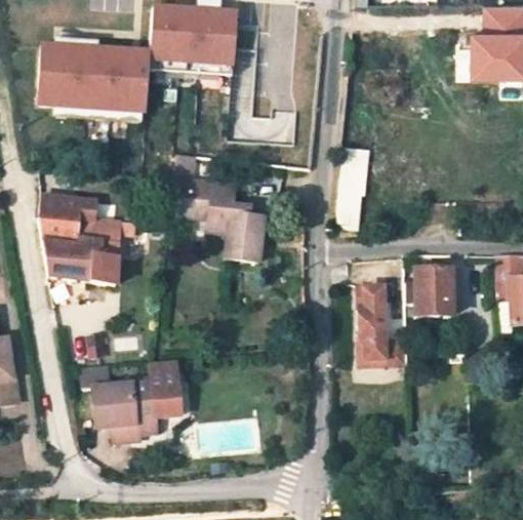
[(233,69),(237,7),(229,6),(197,4),(154,1),(151,47),(150,64),(233,69)]
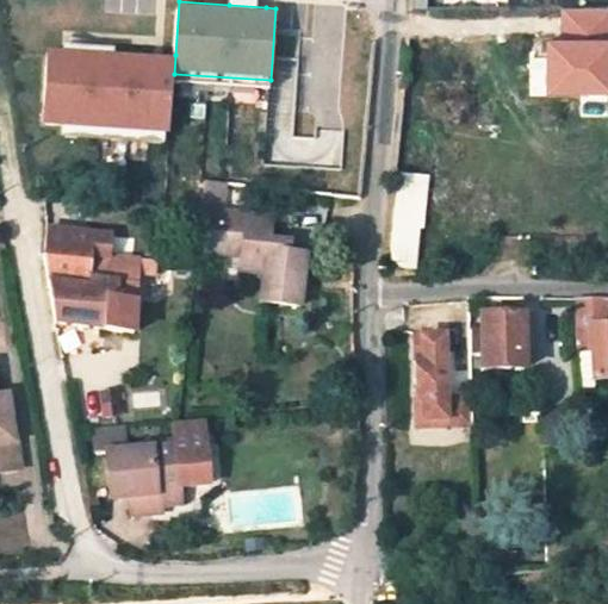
[(50,47),(45,116),(171,124),(174,74),(175,55),(50,47)]
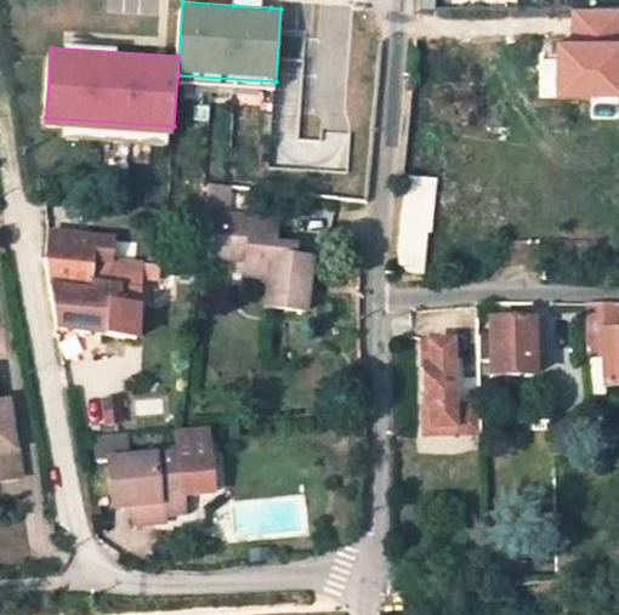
[(219,210),(223,181),(213,180),(209,209),(219,210)]
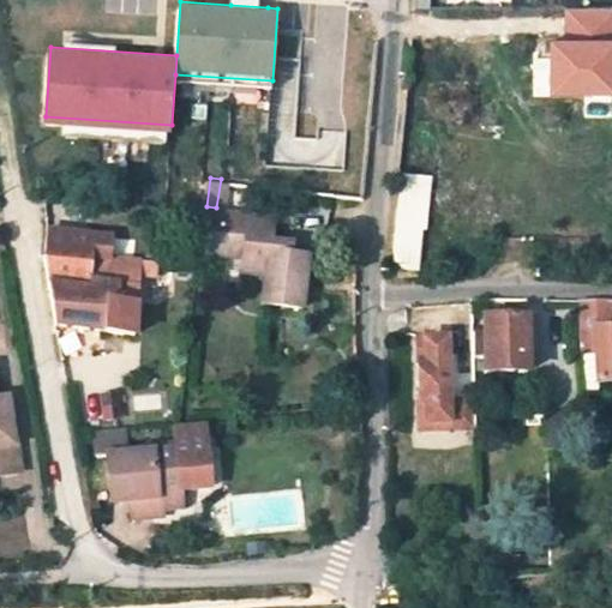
[(306,305),(313,252),(295,251),(297,239),(274,236),(276,214),(216,208),(207,206),(202,241),(225,245),(223,253),(246,256),(245,269),(270,272),(267,300),(306,305)]
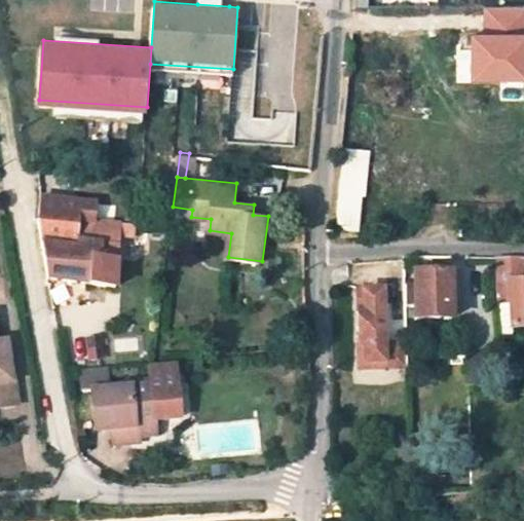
[(354,234),(358,191),(337,190),(333,234),(354,234)]
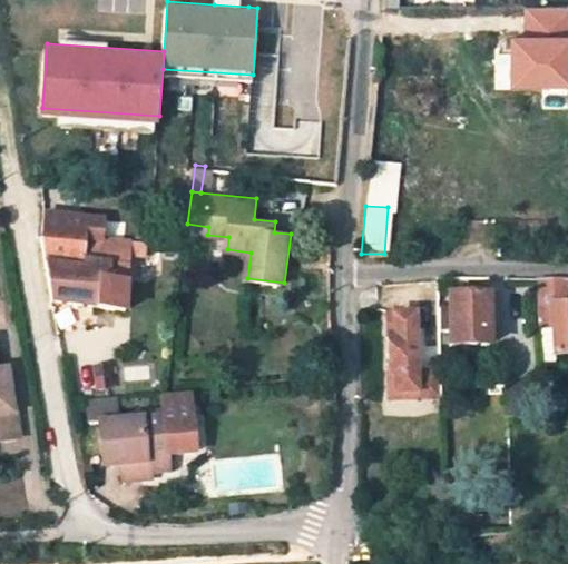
[(126,307),(130,238),(114,236),(100,235),(104,216),(47,208),(42,237),(52,297),(126,307)]
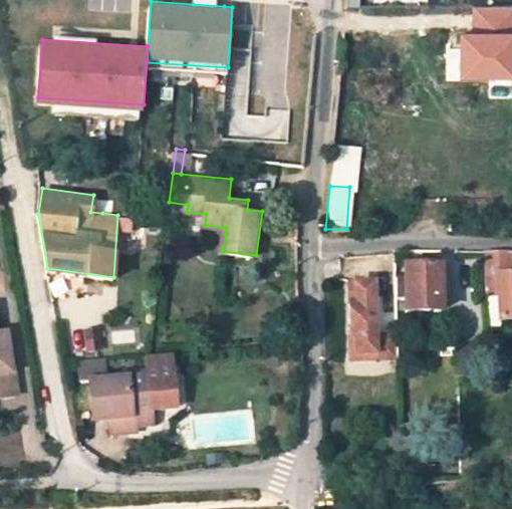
[(168,210),(187,212),(188,205),(169,202),(168,210)]
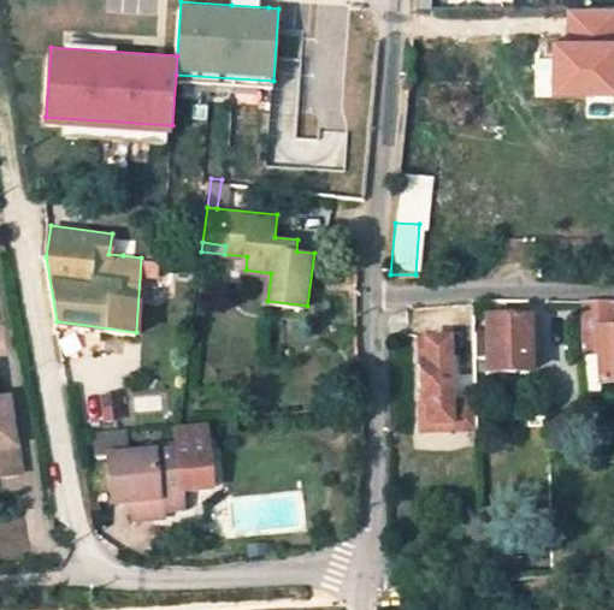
[(601,379),(613,378),(613,296),(606,296),(580,296),(584,354),(600,354),(601,379)]
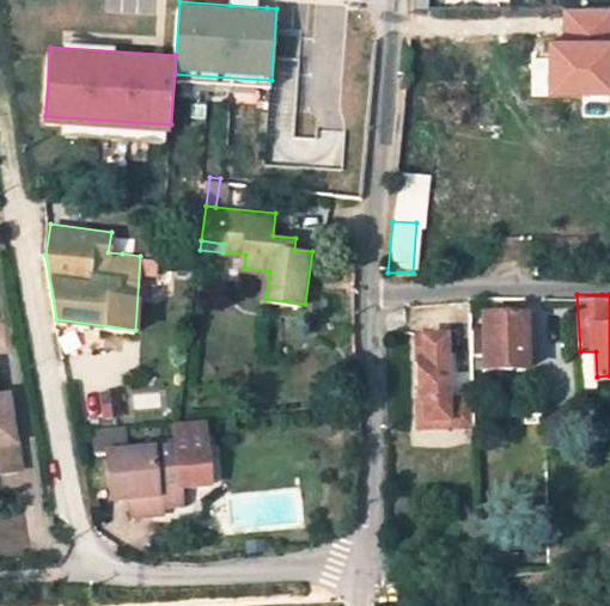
[(529,369),(526,312),(517,312),(517,303),(482,305),(482,328),(470,328),(471,354),(482,354),(482,371),(529,369)]
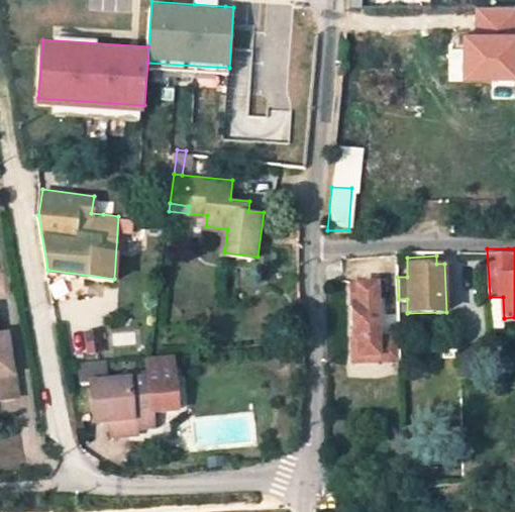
[(351,281),(351,341),(352,359),(399,359),(399,341),(399,334),(379,334),(378,281),(351,281)]
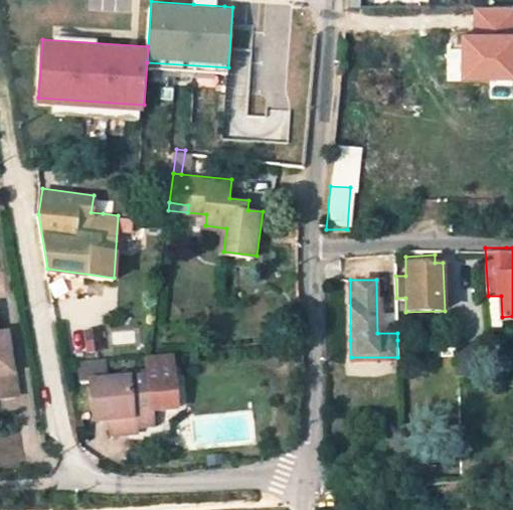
[(492,326),(503,326),(502,317),(501,296),(488,296),(492,326)]
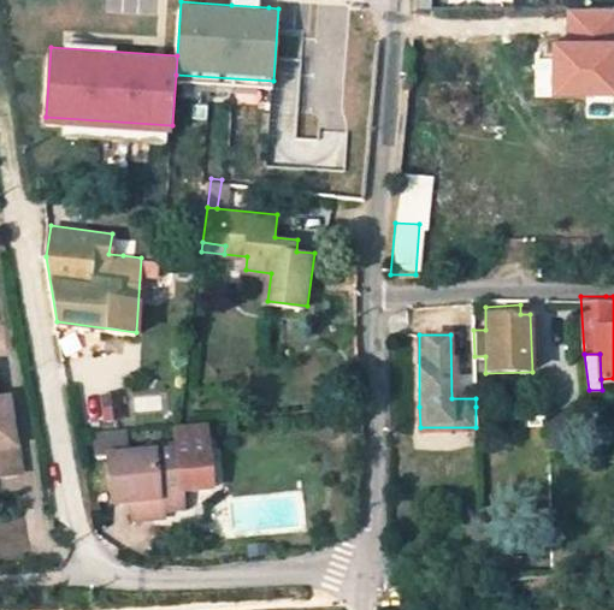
[(362,394),(350,394),(350,412),(364,410),(362,394)]
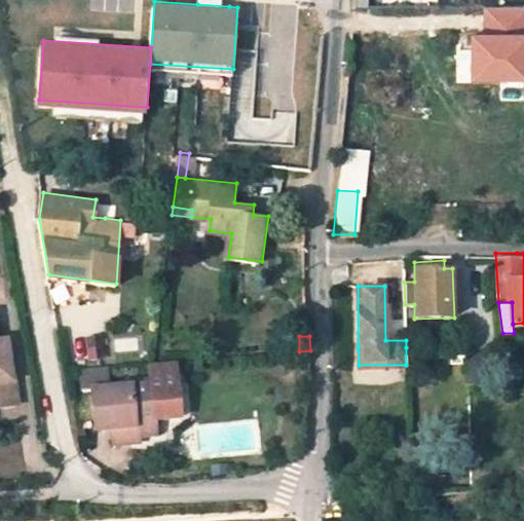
[(9,363),(6,338),(0,338),(0,403),(14,402),(10,374),(9,363)]
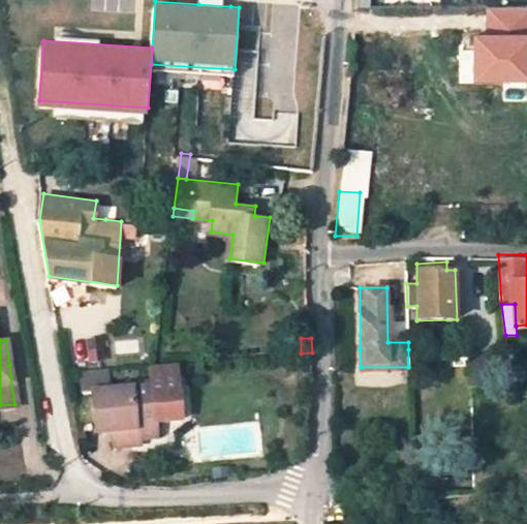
[(500,382),(499,353),(472,355),(473,383),(500,382)]
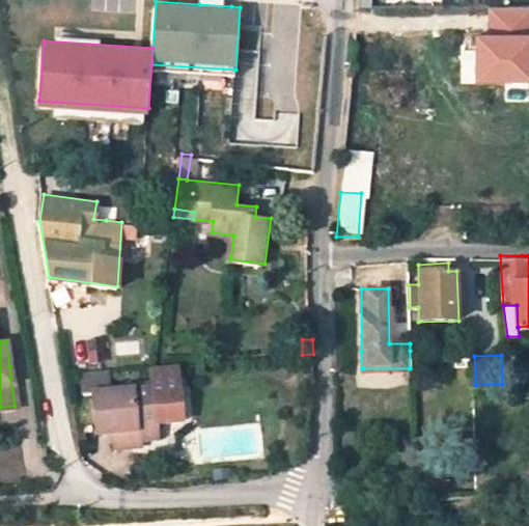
[(10,378),(19,377),(17,365),(9,366),(10,378)]
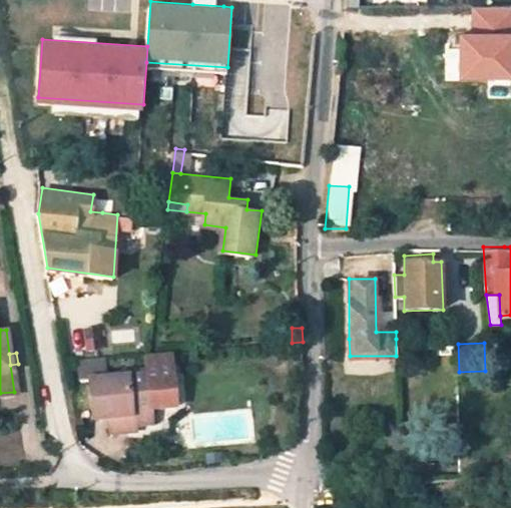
[(83,377),(89,377),(93,409),(108,407),(109,416),(111,431),(137,429),(136,423),(135,413),(152,412),(152,407),(150,392),(173,390),(169,356),(147,358),(148,372),(107,375),(105,355),(81,356),(83,377)]
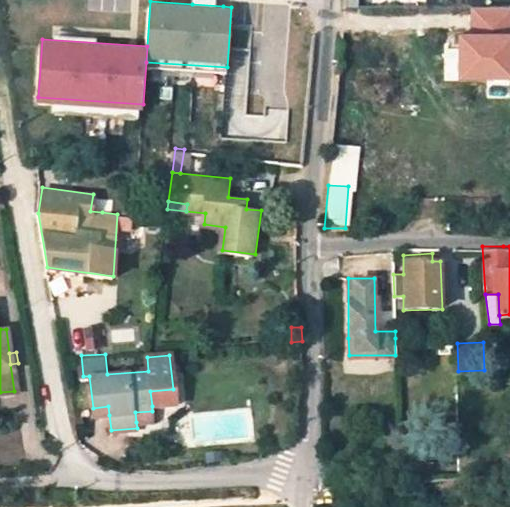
[(173,389),(150,391),(152,406),(174,403),(173,389)]
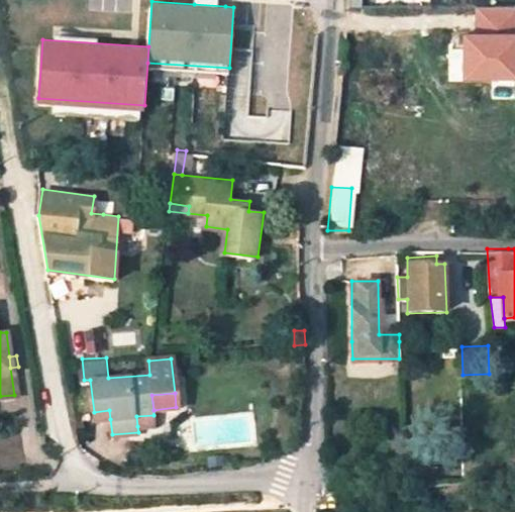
[(94,412),(95,421),(110,419),(109,410),(94,412)]
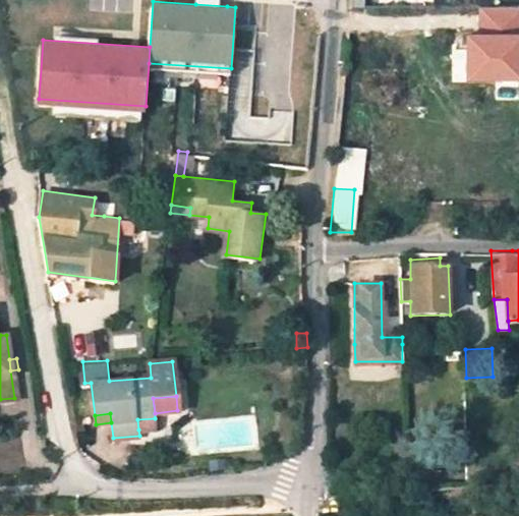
[(138,430),(156,427),(155,418),(137,419),(138,430)]
